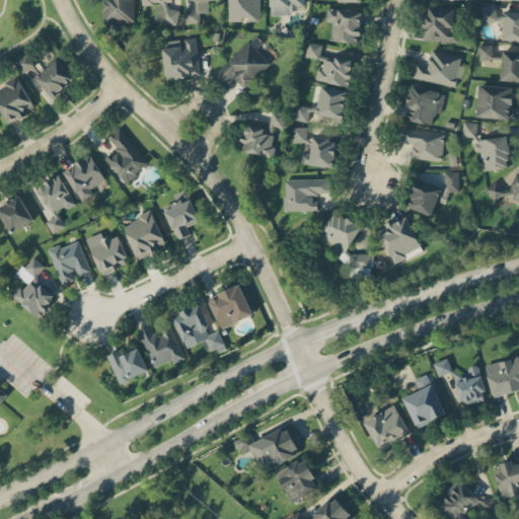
[(134,0),(102,0),(103,22),(135,21),(134,0)]
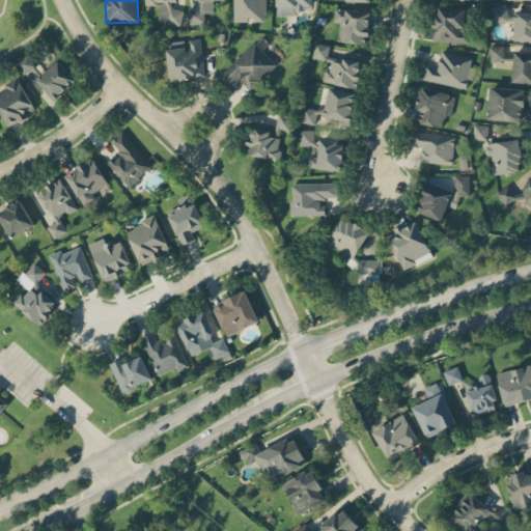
[(144,0),(145,3),(160,4),(159,24),(182,24),(182,8),(175,8),(174,0),(144,0)]
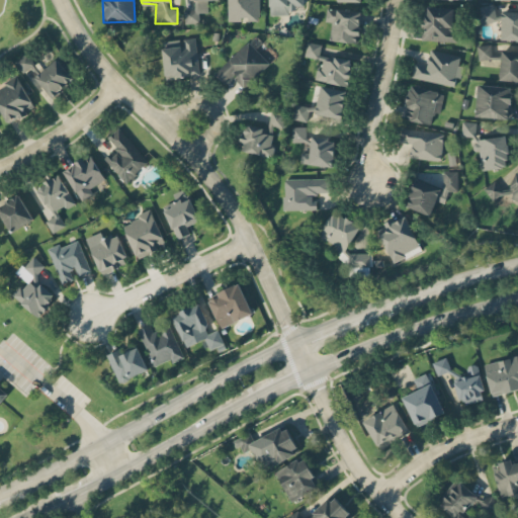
[(191,0),(192,8),(184,9),(184,23),(199,22),(199,13),(208,12),(207,0),(191,0)]
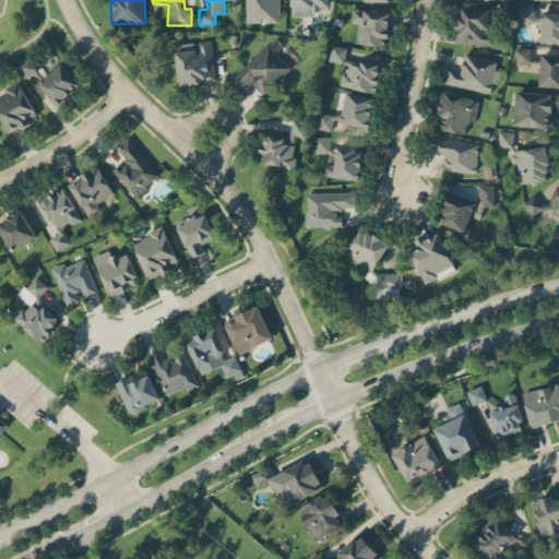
[(278,0),(245,0),(246,22),(280,22),(278,0)]
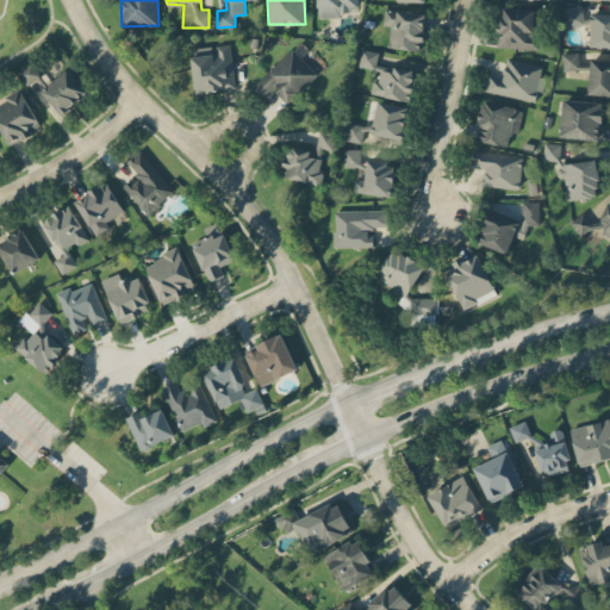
[(317,0),(318,16),(349,16),(349,6),(358,6),(356,0),(317,0)]
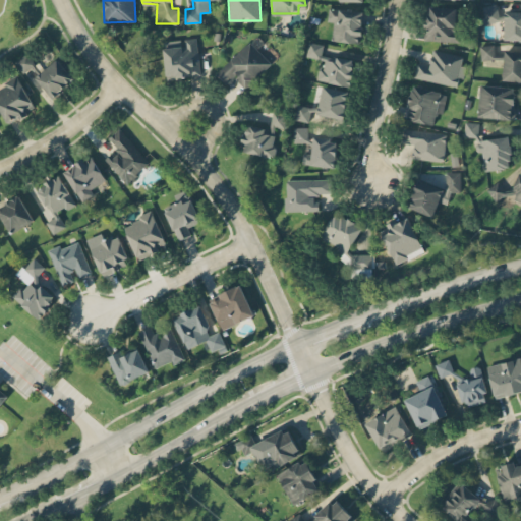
[(501,20),(497,3),(482,6),(485,23),(501,20)]
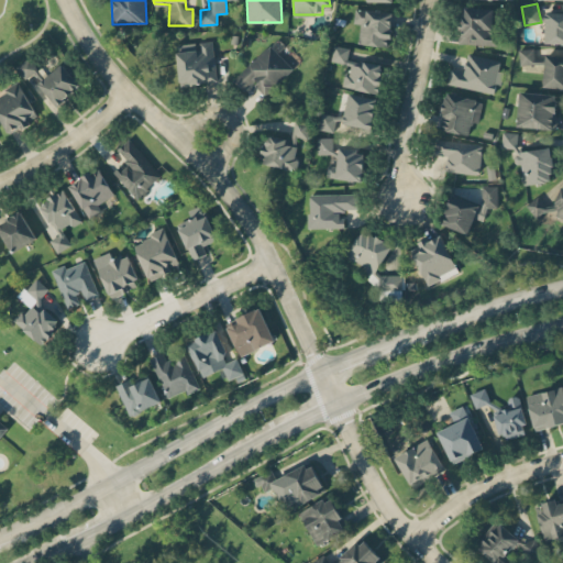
[(494,44),(495,8),(461,7),(460,44),(494,44)]
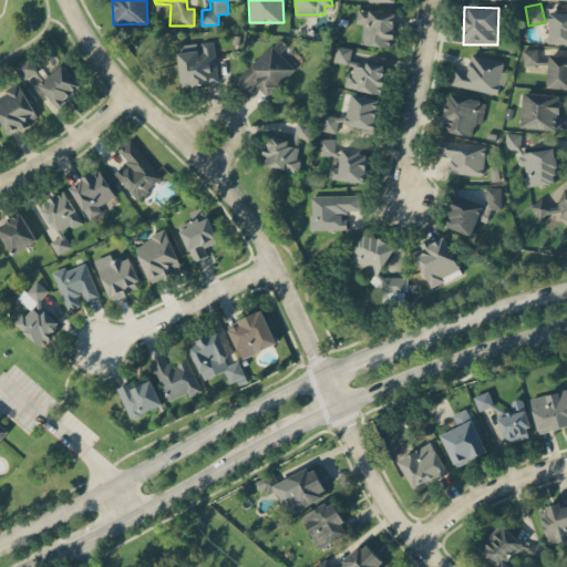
[(395,12),(358,9),(356,23),(362,23),(361,43),(392,47),(395,12)]
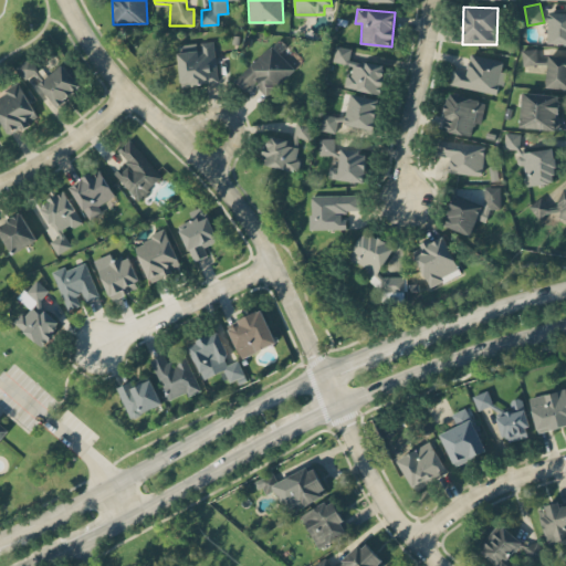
[(565,43),(565,11),(548,11),(547,43),(565,43)]
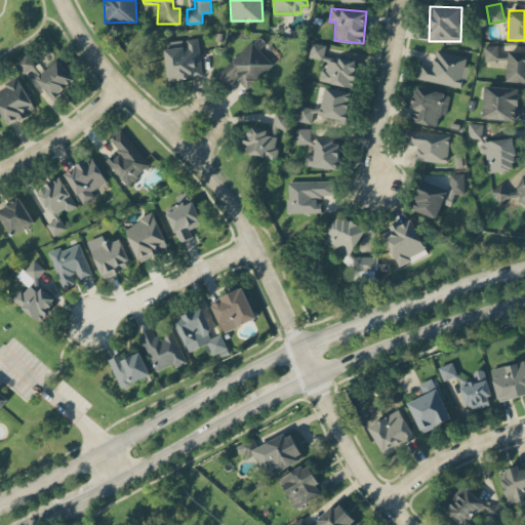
[(202,76),(198,38),(184,39),(164,41),(168,80),(202,76)]
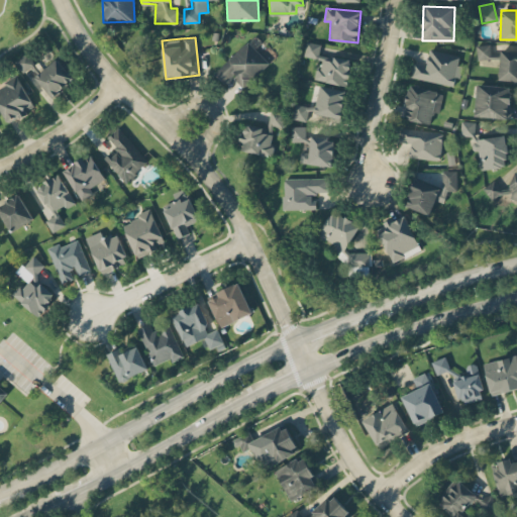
[(213,73),(223,83),(232,75),(243,87),(270,64),(248,40),(213,73)]
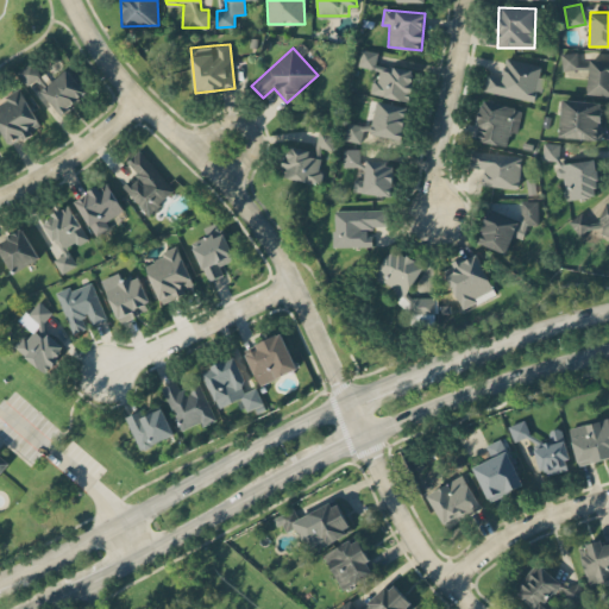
[(409,100),(414,70),(376,63),(377,51),(362,49),(358,66),(380,70),(377,81),(372,80),(370,93),(409,100)]
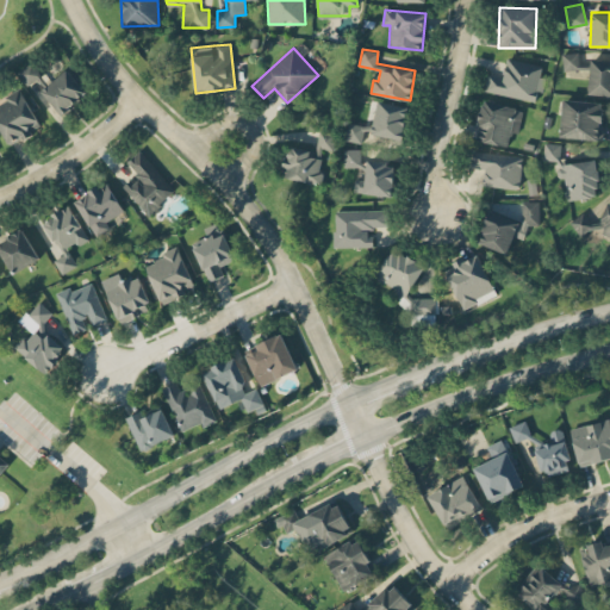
[(562,53),(562,70),(580,69),(579,51),(562,53)]
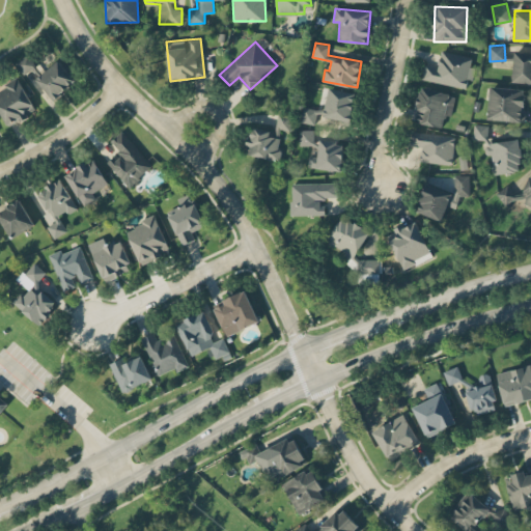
[(422,80),(466,87),(468,79),(469,79),(473,56),(441,51),(438,66),(424,64),(422,80)]
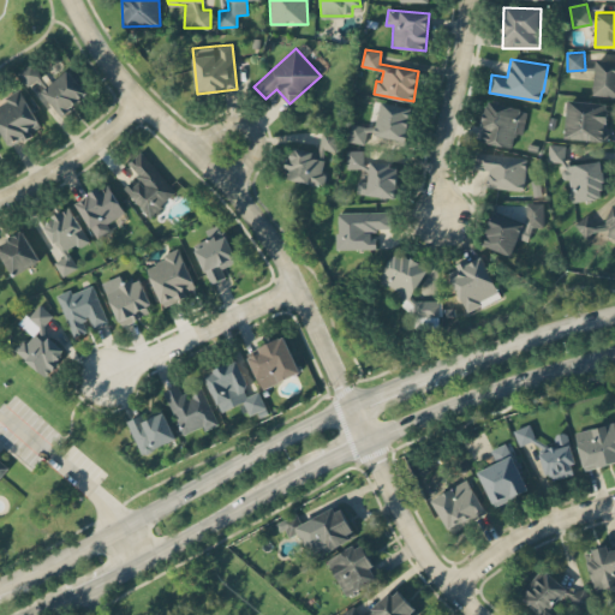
[(595,95),(614,95),(614,59),(595,59),(595,95)]
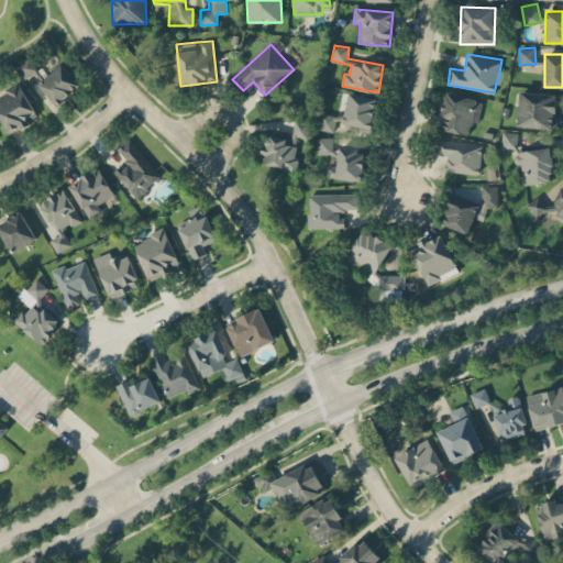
[(23,77),(37,73),(40,79),(41,78),(33,57),(18,64),(23,77)]
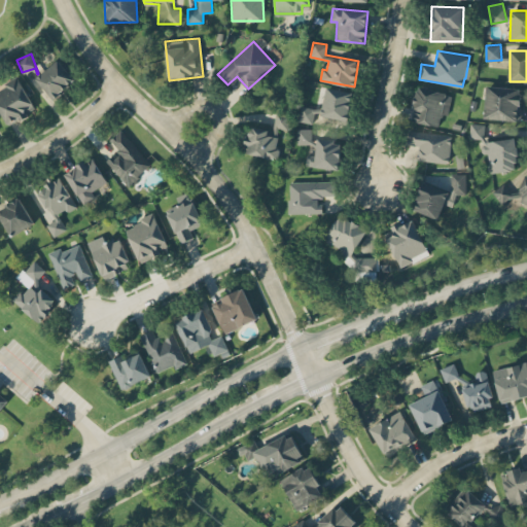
[(36,78),(54,99),(75,80),(59,60),(36,78)]
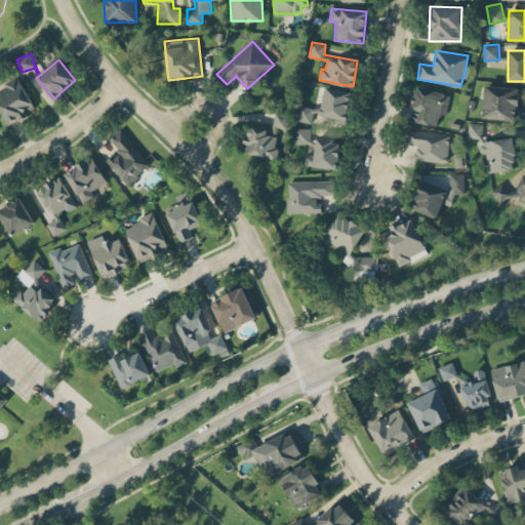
[(36,109),(17,78),(0,87),(0,110),(8,124),(36,109)]
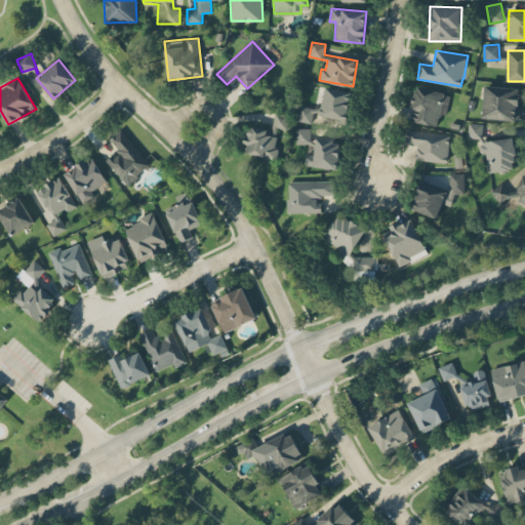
[(520,88),(485,85),(482,117),(517,121),(520,88)]
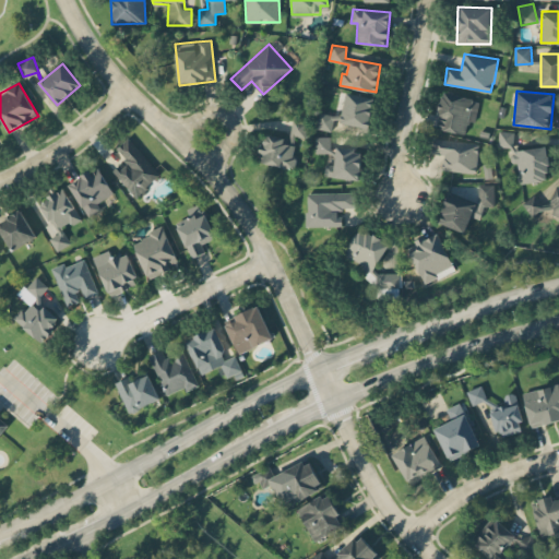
[(340,122),(368,128),(375,98),(346,92),(340,122)]
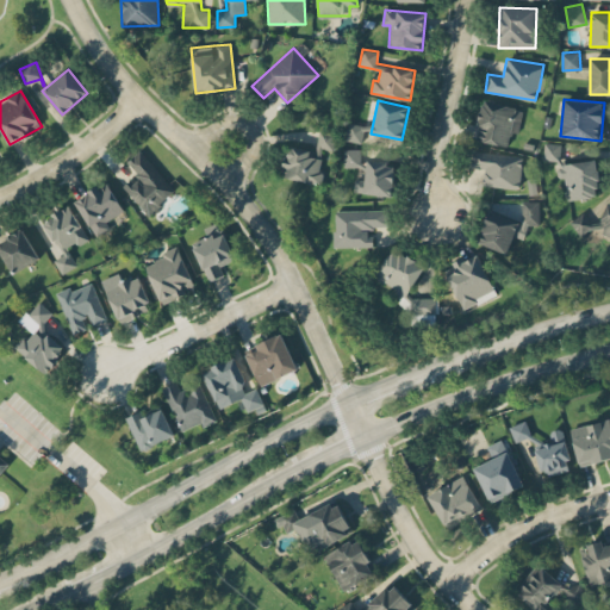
[(518,132),(522,107),(481,103),(477,141),(508,145),(509,131),(518,132)]
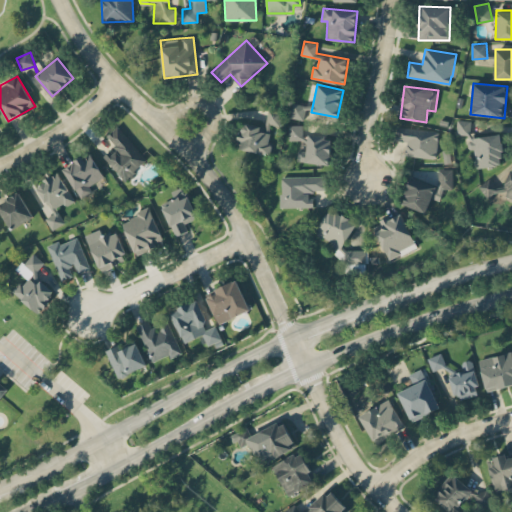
[(290,118),(304,119),(305,104),(291,103),(290,118)]
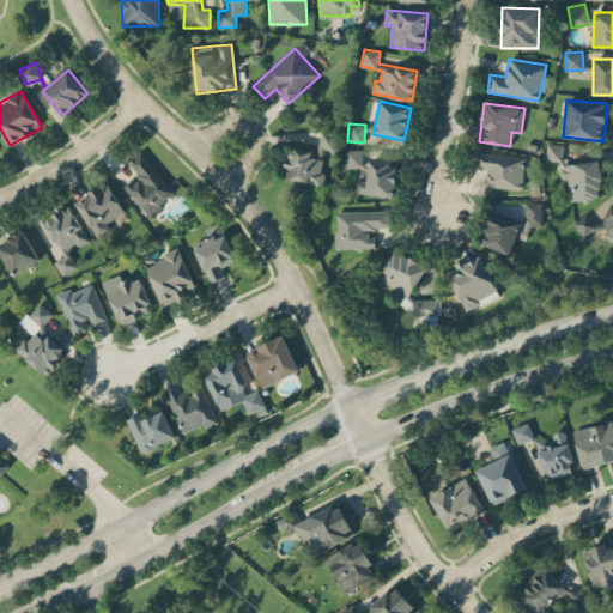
[(317,151),(290,146),(284,177),(320,184),(327,150),(334,151),(338,133),(321,129),(317,151)]
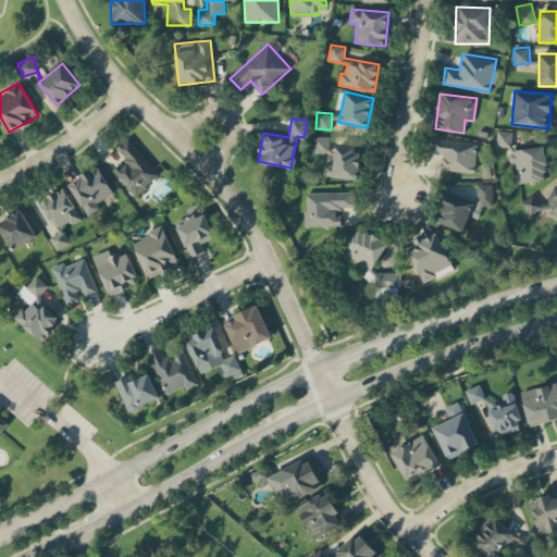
[(330,135),(313,136),(313,152),(331,152),(330,135)]
